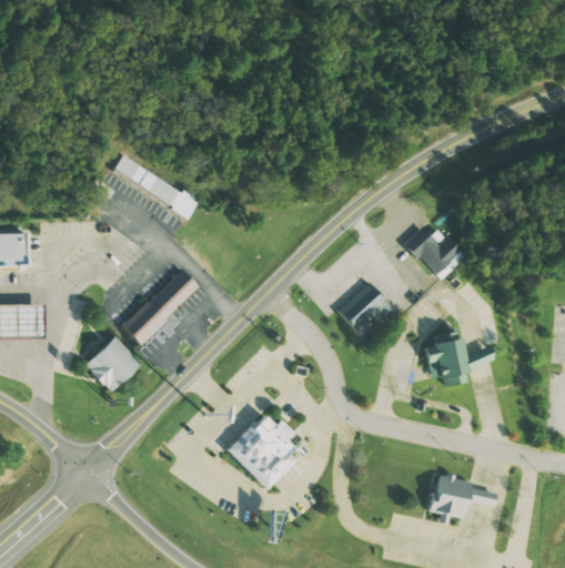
[(117,169),(128,154),(182,193),(185,189),(203,202),(190,221),(117,169)]
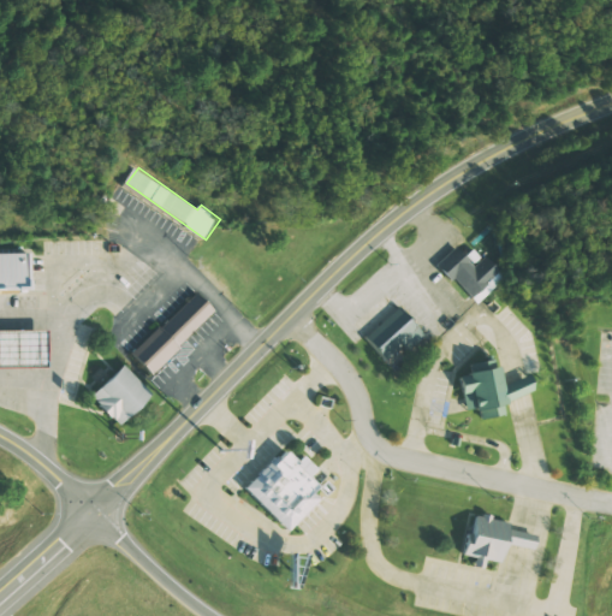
[(435,266),(450,280),(453,278),(471,298),(498,273),(486,260),(476,270),(455,247),(435,266)]
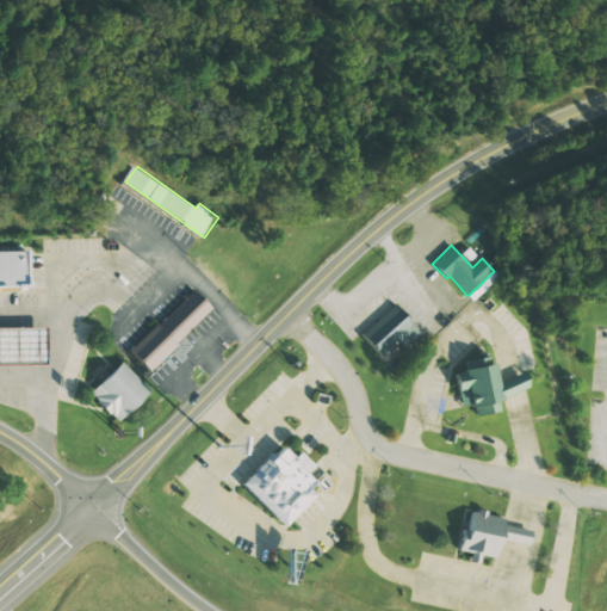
[(0,251),(30,251),(31,285),(0,285),(0,251)]
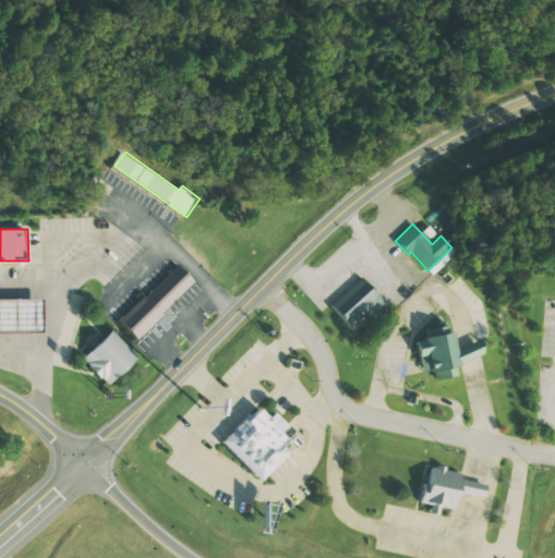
[(179,264),(196,281),(139,337),(122,318),(179,264)]
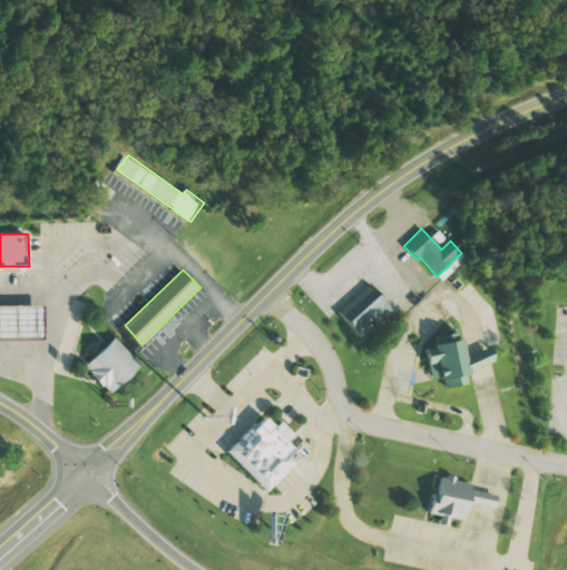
[(370,283),(339,308),(362,336),(393,311),(370,283)]
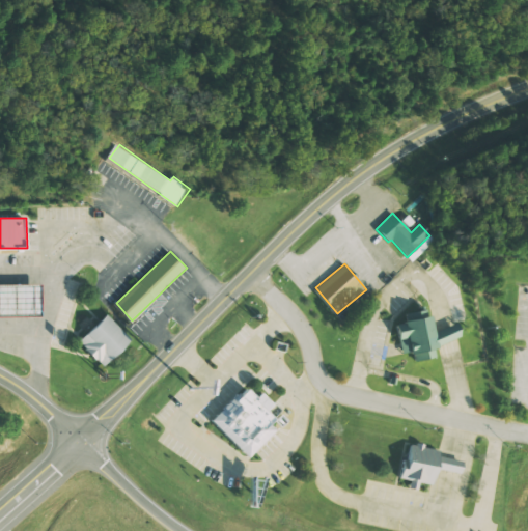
[(0,285),(0,316),(43,316),(43,285),(0,285)]
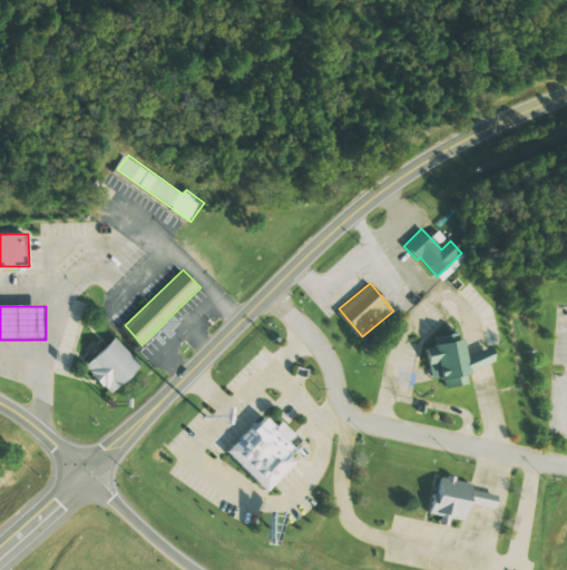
[(113,336),(139,364),(110,393),(84,365),(113,336)]
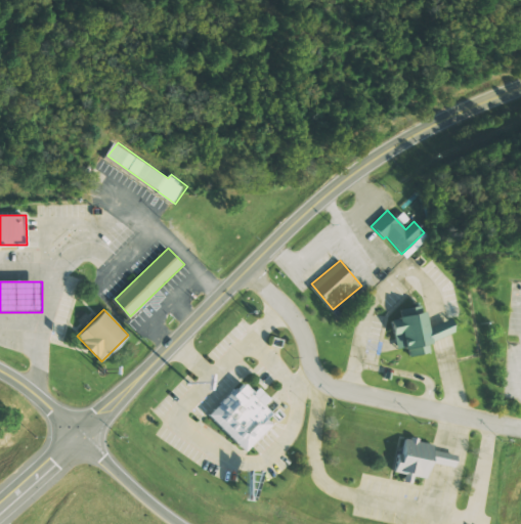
[(393,322),(398,347),(407,346),(408,354),(429,350),(428,341),(425,329),(422,311),(398,315),(399,321),(393,322)]
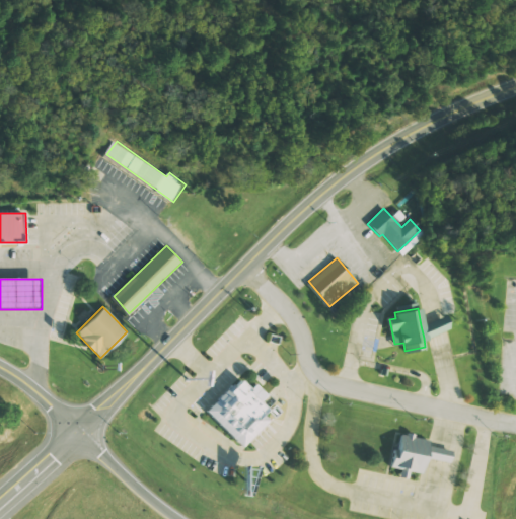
[(421,325),(443,315),(448,326),(424,338),(421,325)]
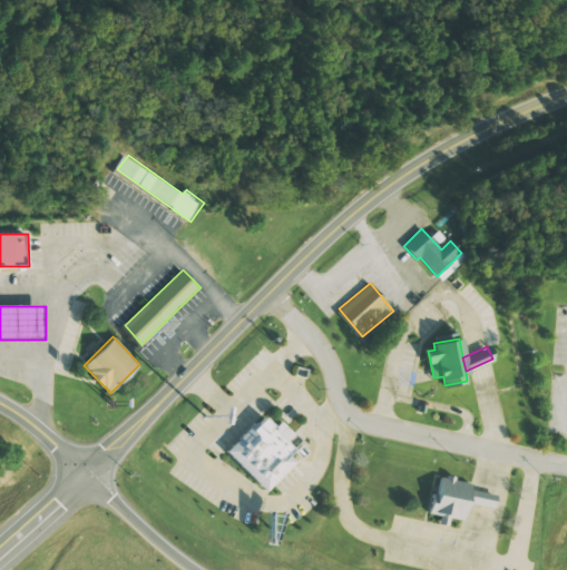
[(230,453),(264,416),(276,429),(283,421),(304,441),(289,457),(295,464),(269,491),(230,453)]
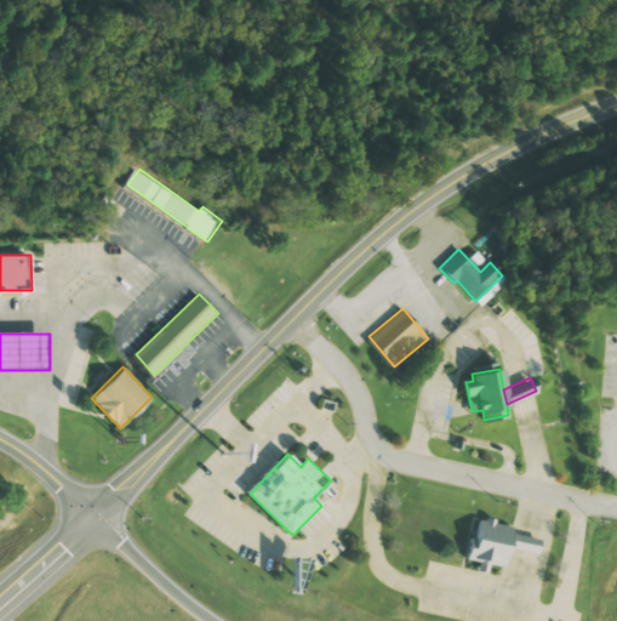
[(513,525),(512,533),(509,546),(506,565),(468,558),(475,518),(513,525)]
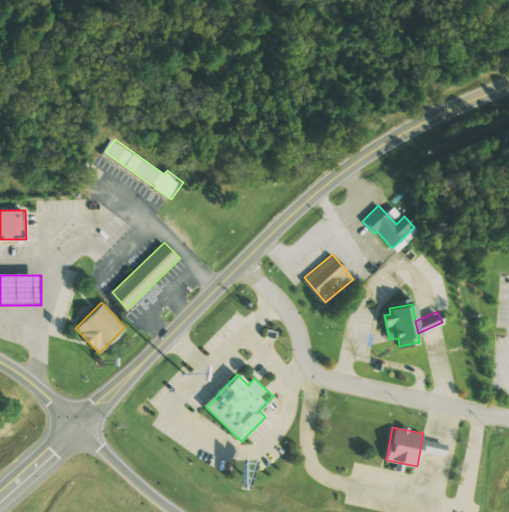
[(422,439),(445,443),(443,454),(420,450),(422,439)]
